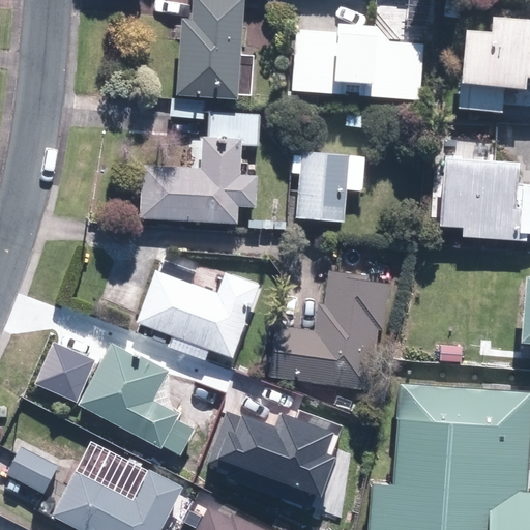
[(236,99),(242,0),(192,0),(190,21),(182,21),(177,95),(236,99)]
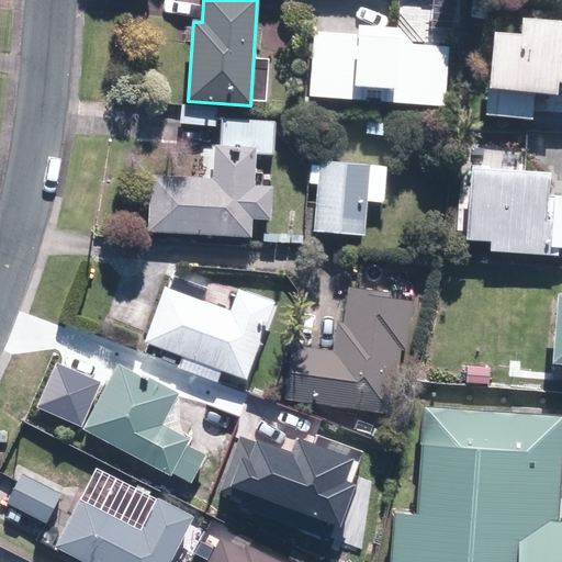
[(561,23),(520,20),(518,37),(494,35),(486,117),(531,121),(534,93),(555,96),(557,83),(561,83),(561,23)]
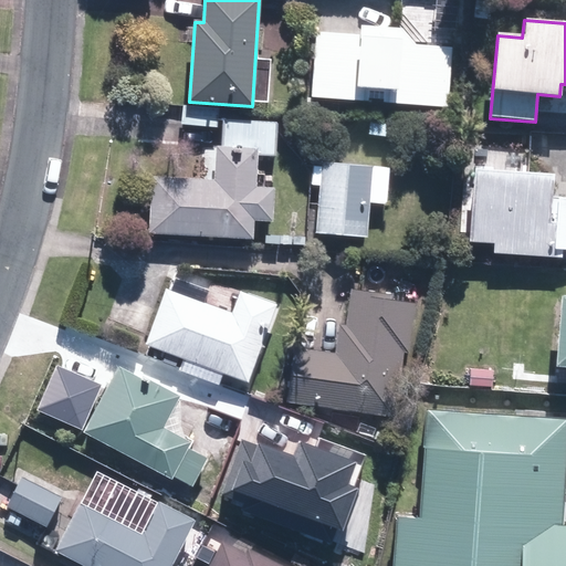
[(316,33),(312,97),(448,108),(452,49),(413,46),(401,30),(360,27),(359,37),(316,33)]
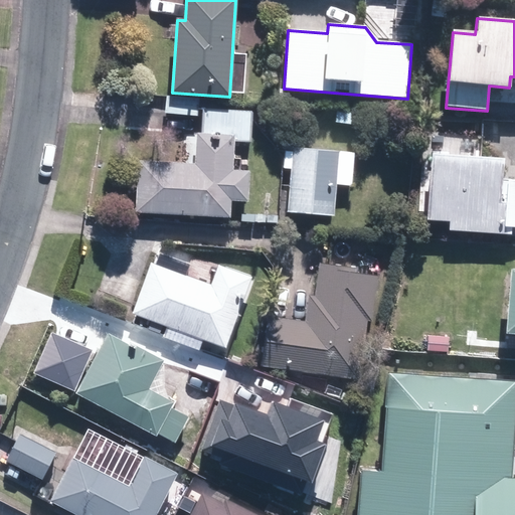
[(139,162),(136,213),(229,218),(230,201),(247,202),(249,173),(232,172),(233,141),(250,142),(252,112),(202,109),(201,135),(197,135),(196,165),(139,162)]
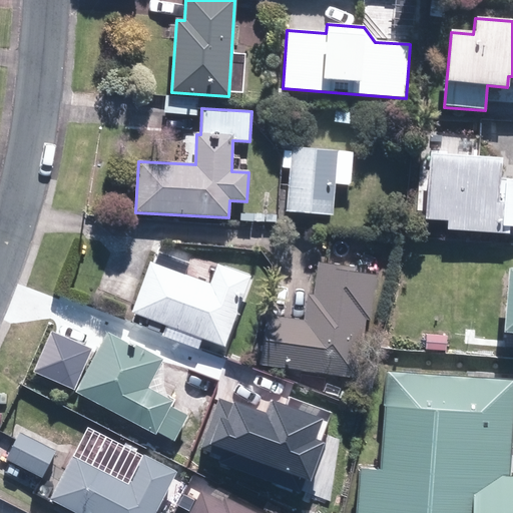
[(336,151),(292,148),(288,210),(332,213),(336,151)]
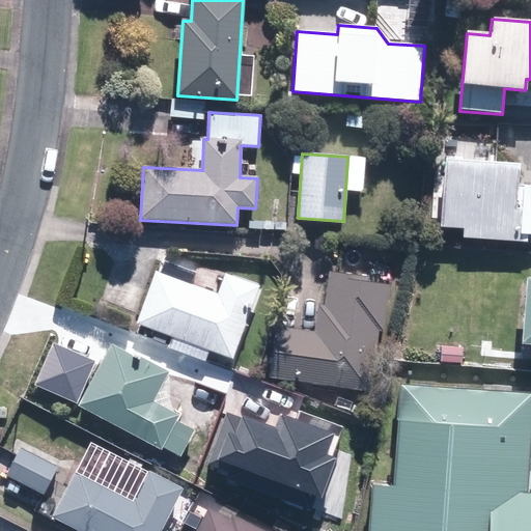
[(464,228),(463,238),(525,243),(526,233),(530,233),(530,186),(518,186),(519,165),(446,160),(442,227),(464,228)]
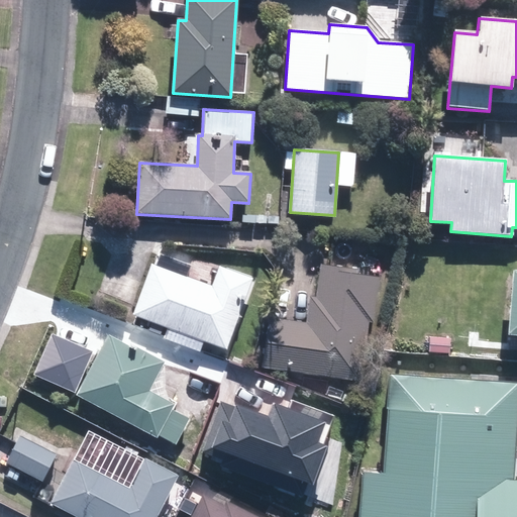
[(151,266),(133,316),(225,348),(250,279),(218,267),(211,287),(151,266)]
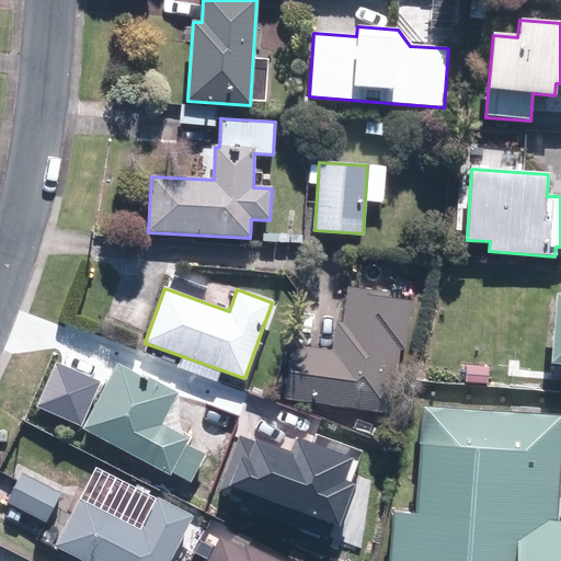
[(292,345),(284,399),(389,413),(399,347),(403,348),(410,301),(386,298),(387,294),(347,288),(343,324),(336,323),(332,351),(292,345)]
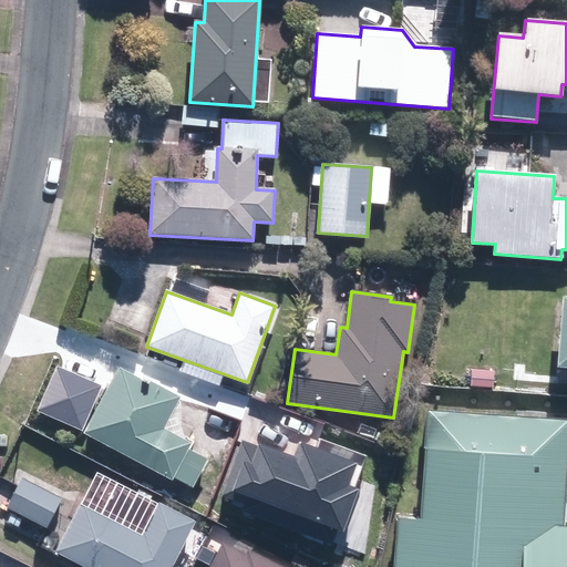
[(566,297),(562,297),(556,367),(566,367),(566,297)]
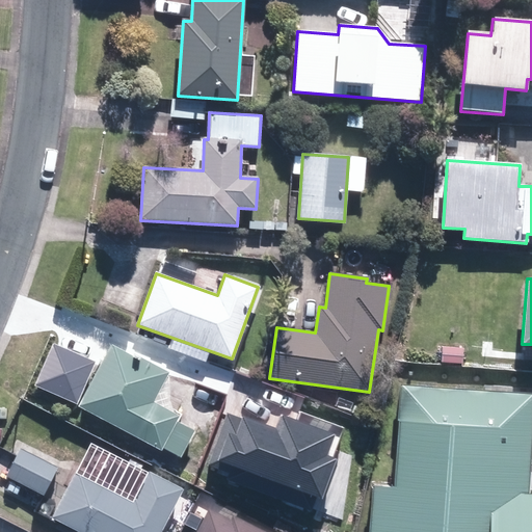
[(54,344),(36,387),(76,403),(94,362),(54,344)]
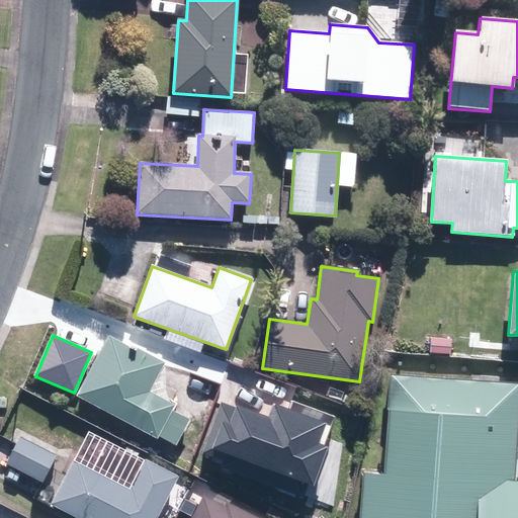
[(110,336),(78,396),(157,438),(158,435),(174,443),(187,419),(171,411),(174,406),(149,392),(164,364),(110,336)]
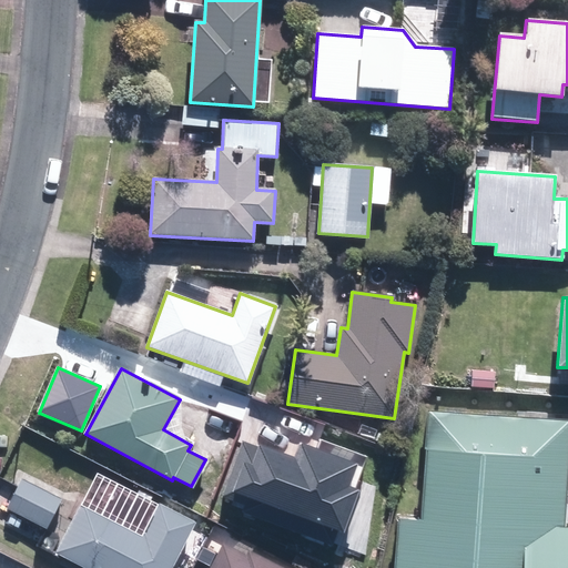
[(567,567),(567,529),(567,521),(567,519),(567,422),(426,412),(421,519),(398,519),(394,567),(567,567)]
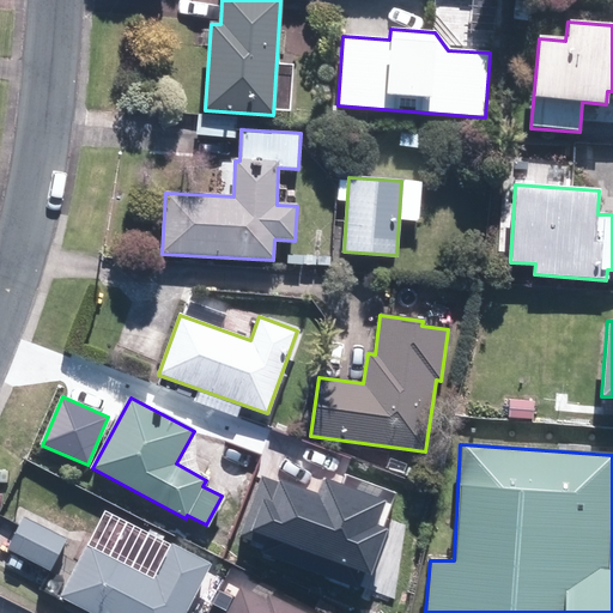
[(265,475),(244,529),(240,541),(359,587),(365,570),(370,572),(386,530),(374,526),(382,503),(323,481),(317,495),(265,475)]
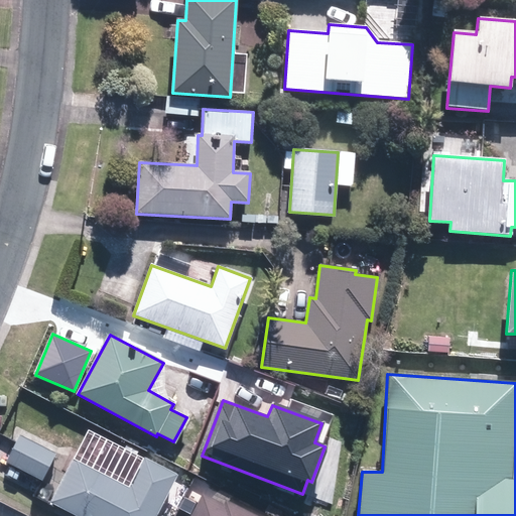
[(19,436),(7,462),(42,479),(54,454),(19,436)]
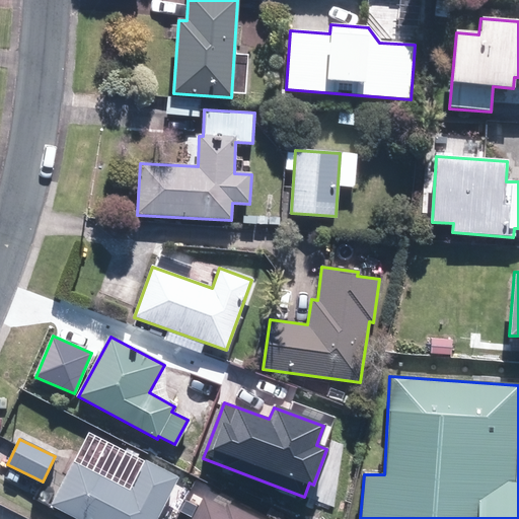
[(75,457),(51,505),(77,518),(156,518),(178,476),(147,460),(133,487),(75,457)]
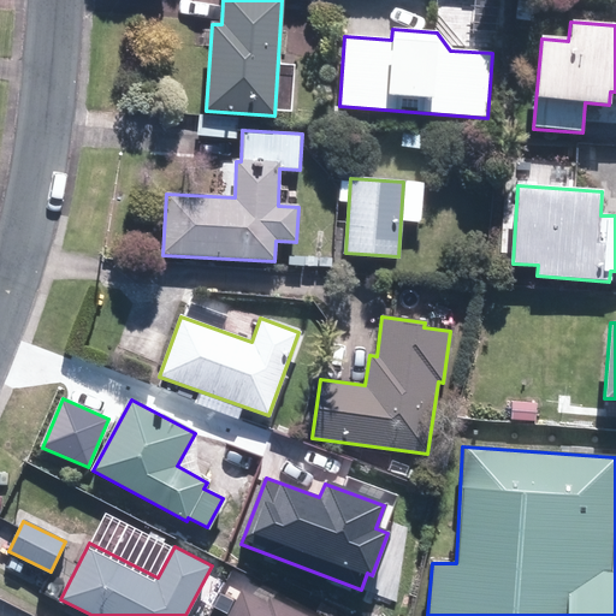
[(267,603),(242,590),(227,615),(303,615),(270,598),(267,603)]
